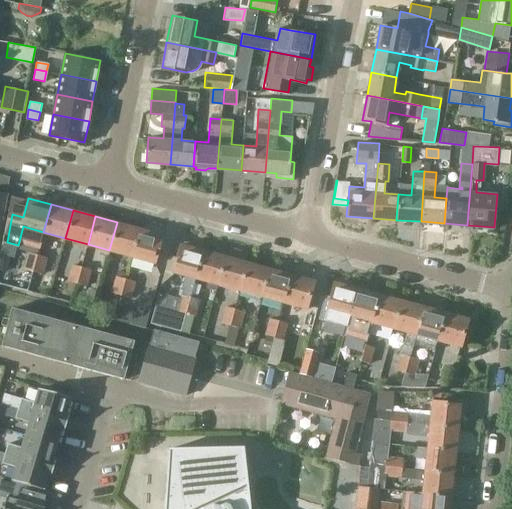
[(109,250),(131,256),(139,228),(117,222),(109,250)]
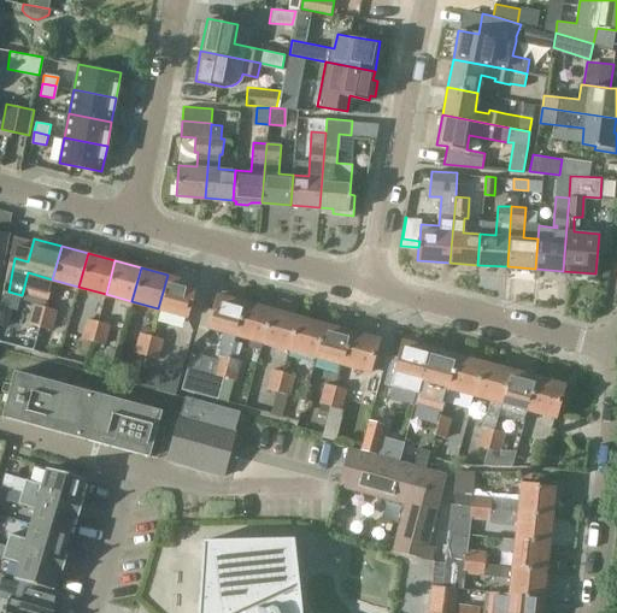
[(168,275),(158,308),(187,316),(195,283),(168,275)]
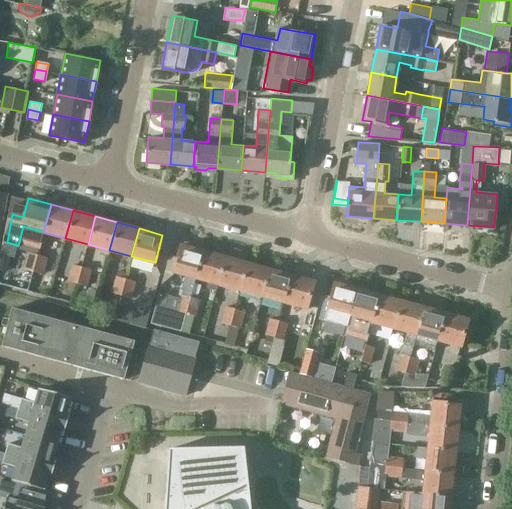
[(183,290),(177,308),(156,302),(151,322),(181,331),(186,312),(190,296),(195,278),(203,250),(194,248),(194,244),(184,241),(182,245),(180,244),(173,272),(185,275),(181,289),(183,290)]
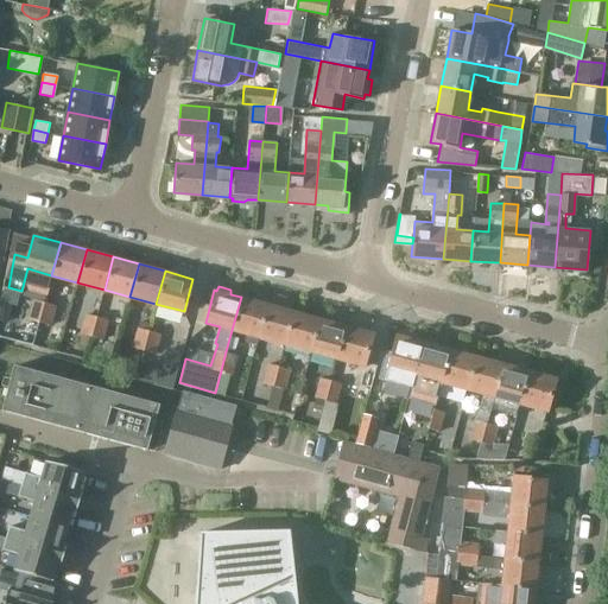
[(267,304),(241,297),(232,330),(259,337),(267,304)]
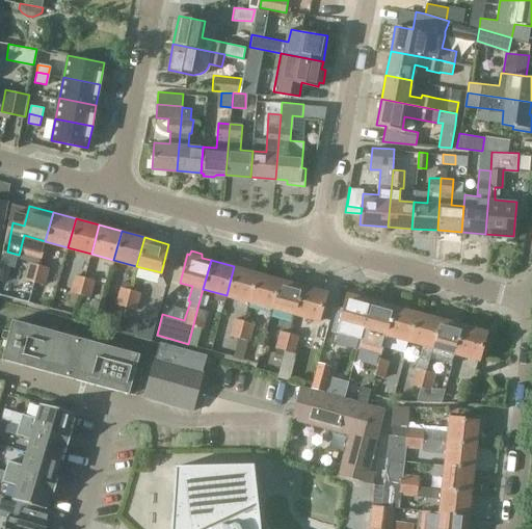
[(25,278),(34,281),(38,264),(29,261),(25,278)]
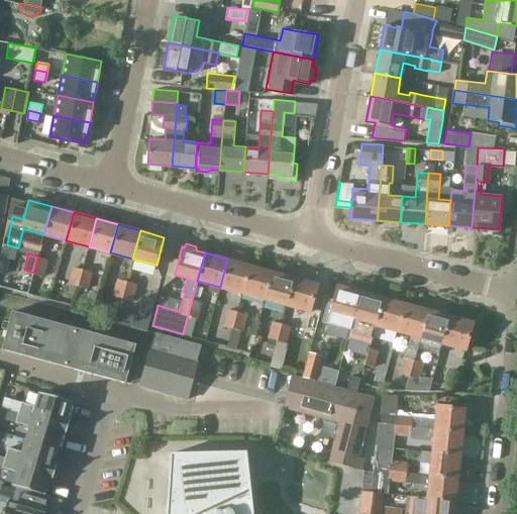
[(37,257),(33,273),(42,275),(46,259),(37,257)]
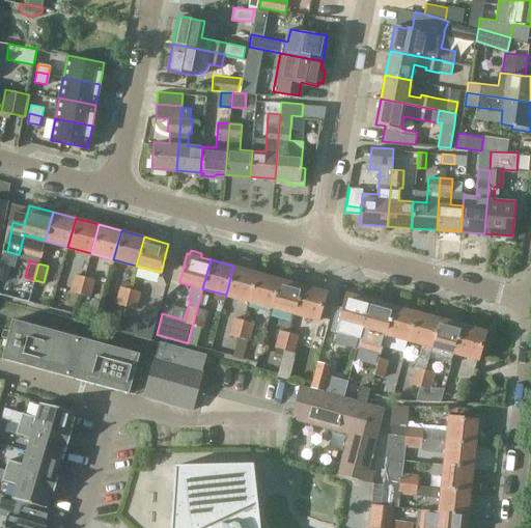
[(256,272),(233,266),(226,295),(249,301),(256,272)]
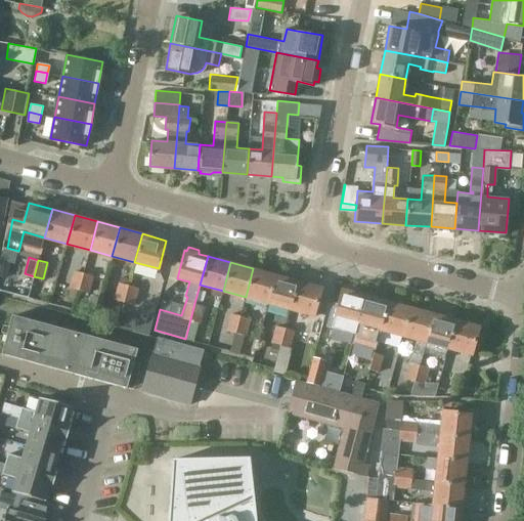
[(275,274),(253,268),(246,297),(268,303),(275,274)]
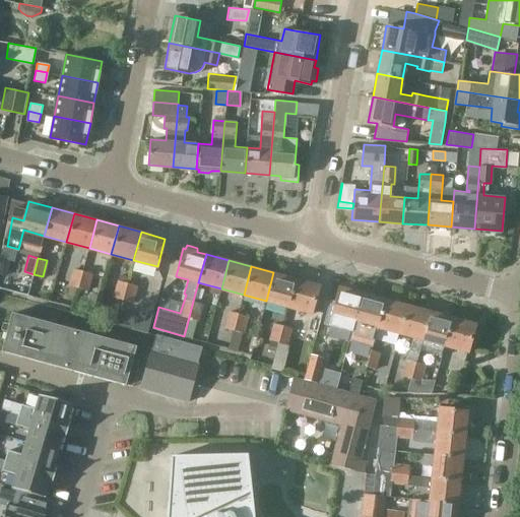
[(69,284),(78,286),(83,270),(74,267),(69,284)]
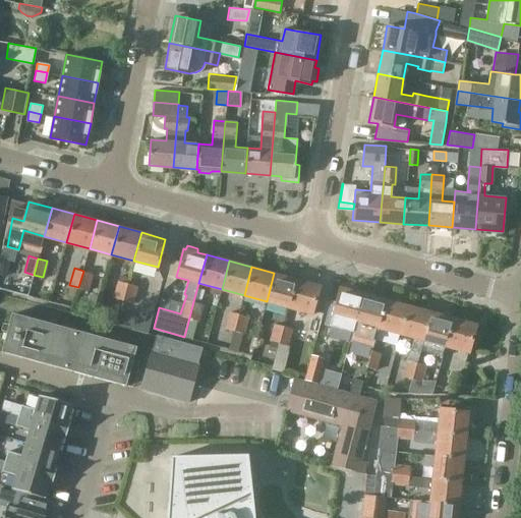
[(83,271),(78,287),(88,289),(92,273),(83,271)]
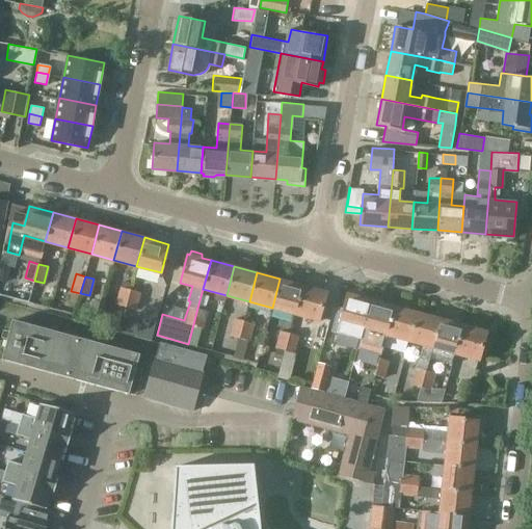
[(272,308),(295,314),(302,285),(280,279),(272,308)]
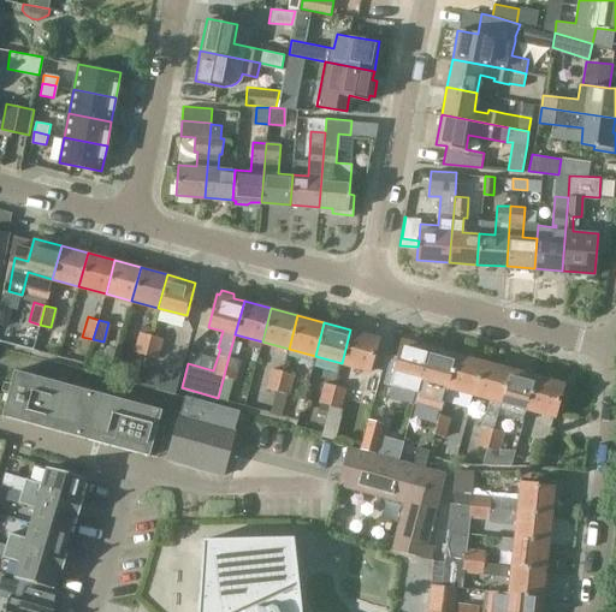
[(378,337),(350,330),(342,363),(369,370),(378,337)]
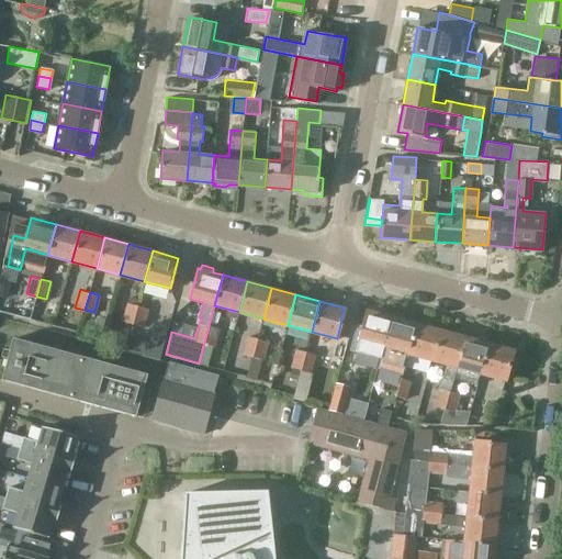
[(123,321),(133,323),(138,305),(128,302),(123,321)]
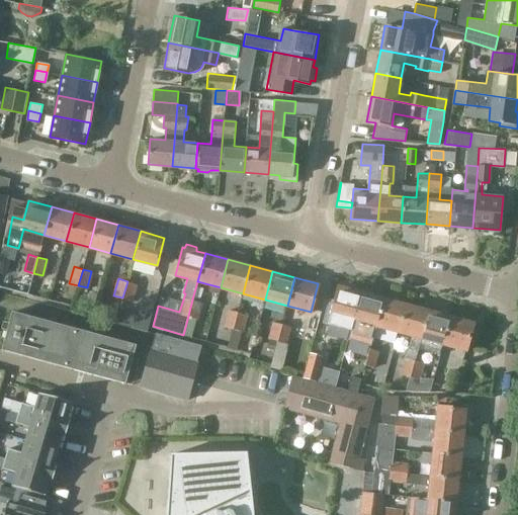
[(127,281),(122,297),(132,299),(136,283),(127,281)]
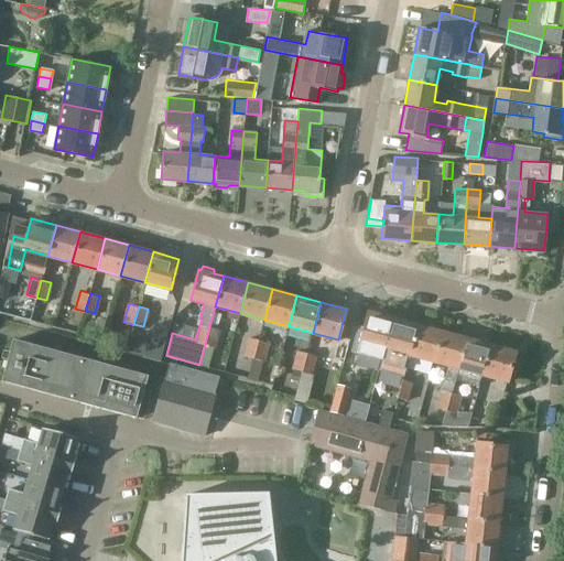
[(360,342),(386,348),(393,317),(368,311),(360,342)]
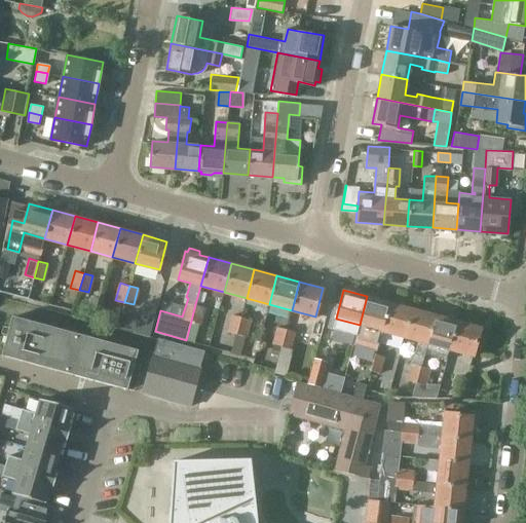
[(360,325),(383,331),(390,303),(367,296),(360,325)]
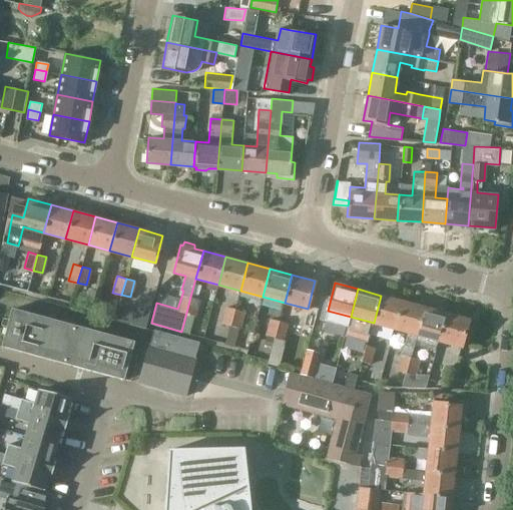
[(374,323),(396,329),(403,302),(381,296),(374,323)]
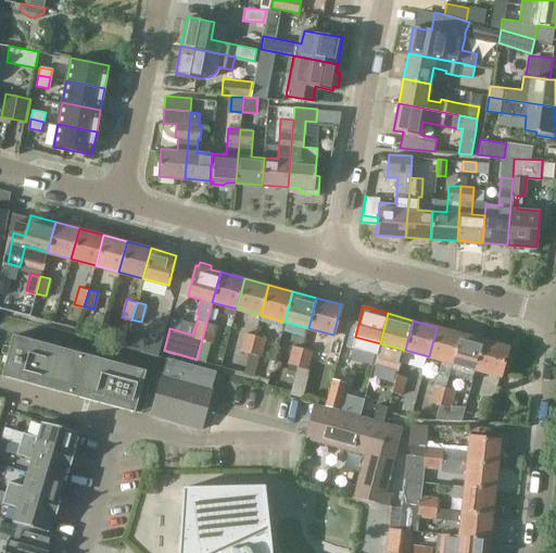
[(216,324),(206,322),(202,339),(212,341),(216,324)]
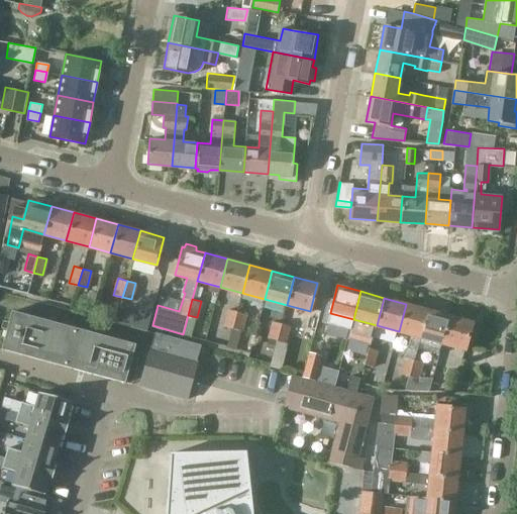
[(406,304),(399,331),(411,334),(400,374),(409,376),(413,360),(417,346),(421,337),(428,309),(406,304)]
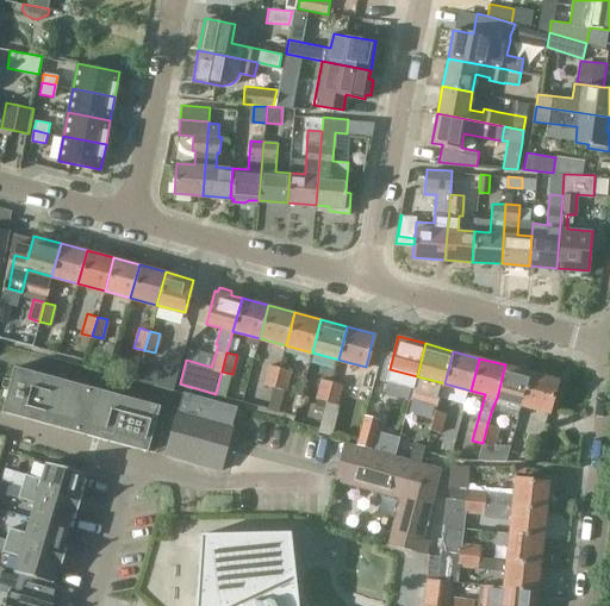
[(263,382),(274,386),(280,367),(269,363),(263,382)]
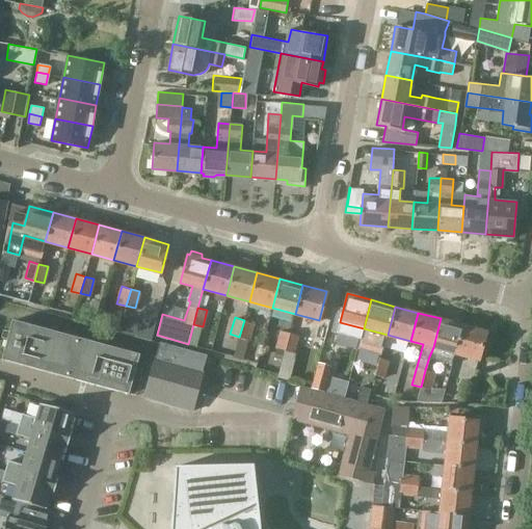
[(454,352),(456,353),(463,324),(441,318),(433,347),(445,350),(443,361),(452,363),(454,352)]
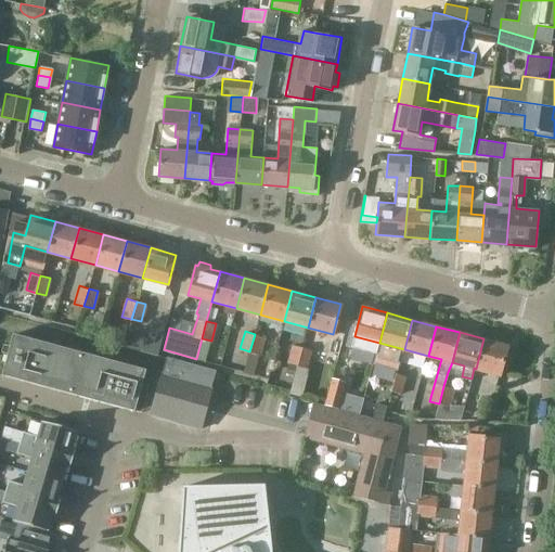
[(145,369),(91,354),(13,333),(2,374),(80,395),(134,410),(145,369)]
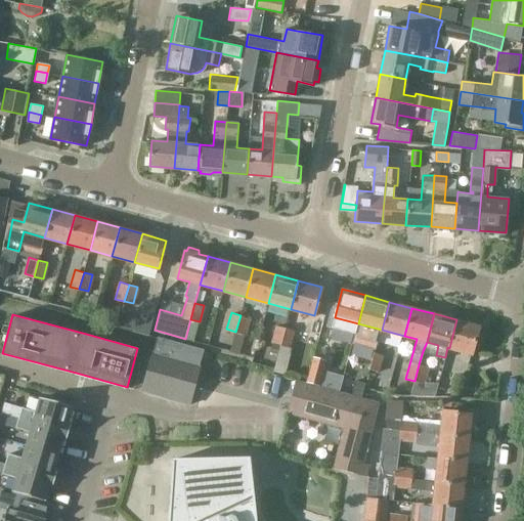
[(241,315),(235,332),(245,334),(250,317),(241,315)]
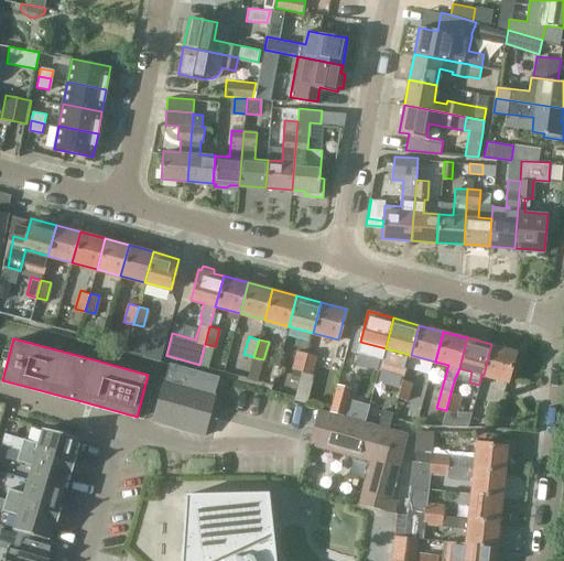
[(491,344),(484,375),(508,381),(516,351),(491,344)]
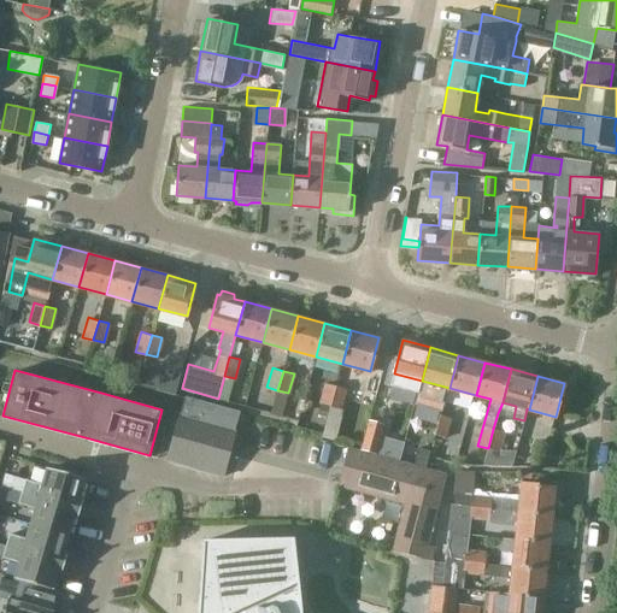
[(162,390),(175,394),(178,381),(164,377),(162,390)]
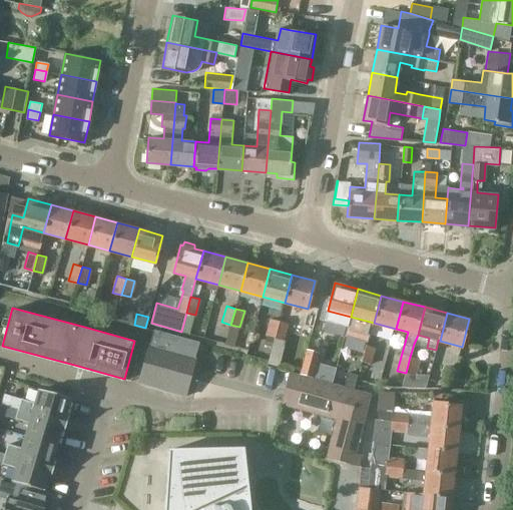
[(275,337),(280,321),(271,318),(267,334),(275,337)]
